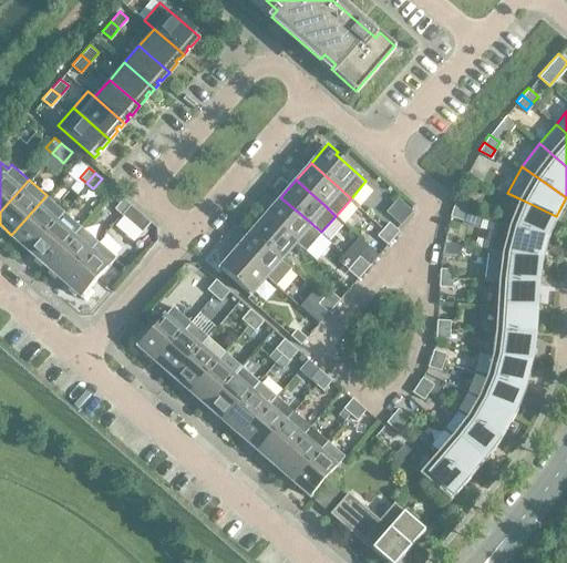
[(11,235),(29,249),(63,210),(47,195),(11,235)]
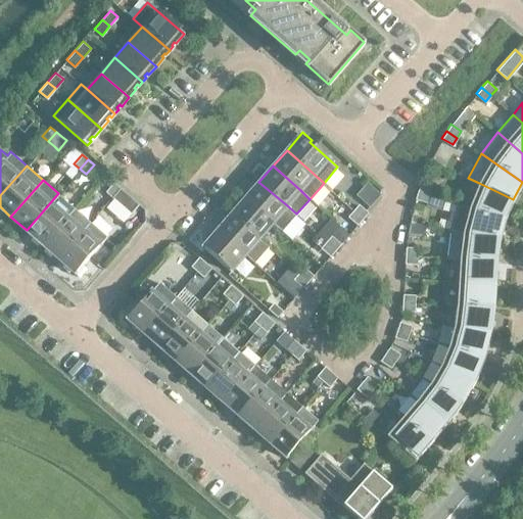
[(105,191),(111,196),(120,187),(113,181),(105,191)]
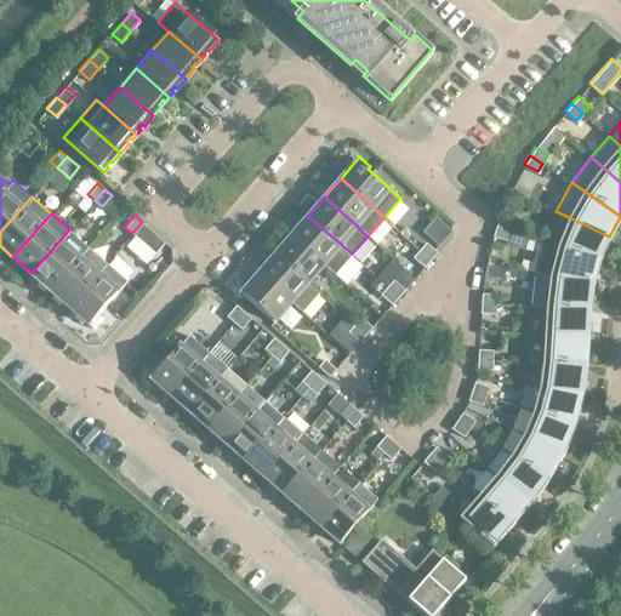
[(352,254),(341,244),(307,216),(291,234),(324,263),(335,273),(352,254)]
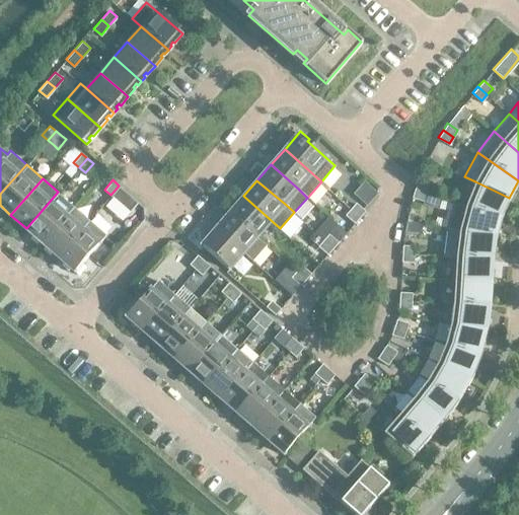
[(417,180),(414,189),(426,192),(429,185),(417,180)]
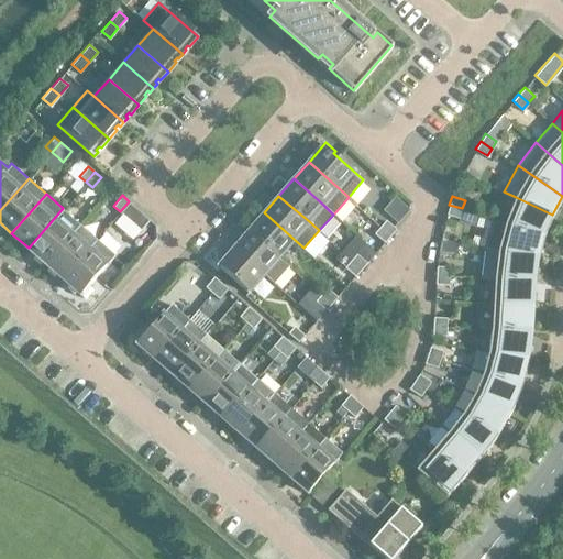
[(516,197),(505,223),(543,236),(552,215),(516,197)]
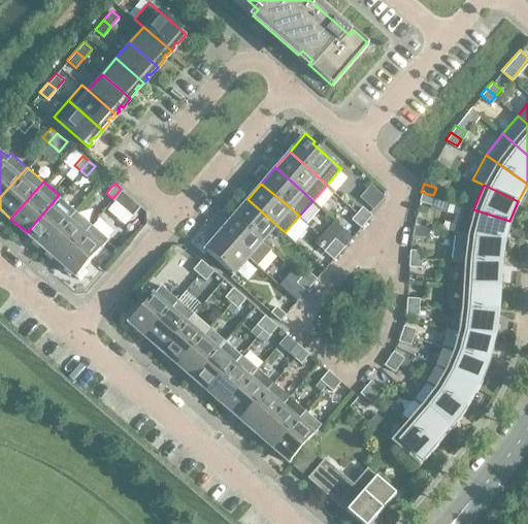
[(140,205),(121,189),(112,198),(132,215),(140,205)]
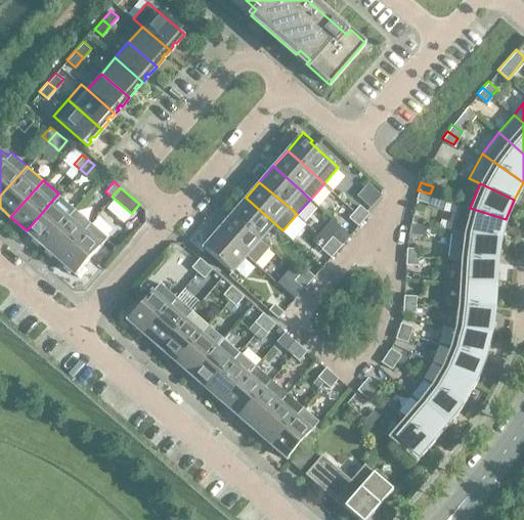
[(428,202),(430,193),(418,190),(416,198),(428,202)]
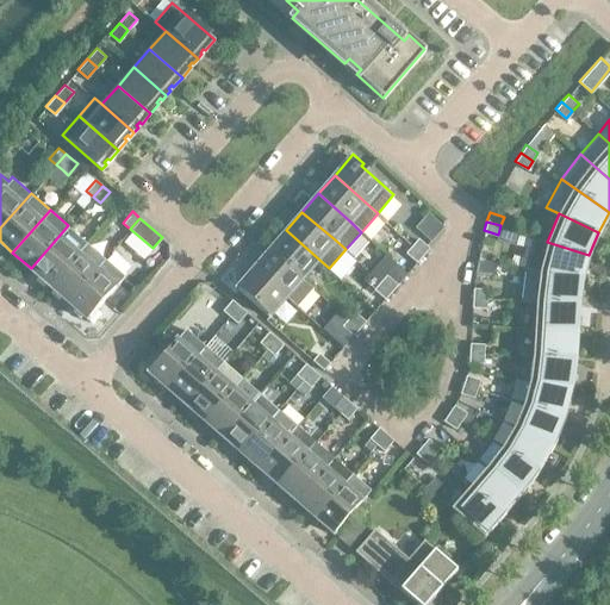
[(31,268),(49,285),(87,242),(68,225),(31,268)]
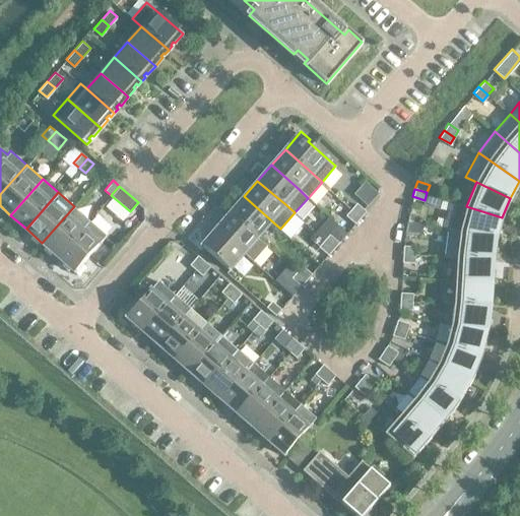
[(258,236),(271,220),(244,196),(230,212),(258,236)]
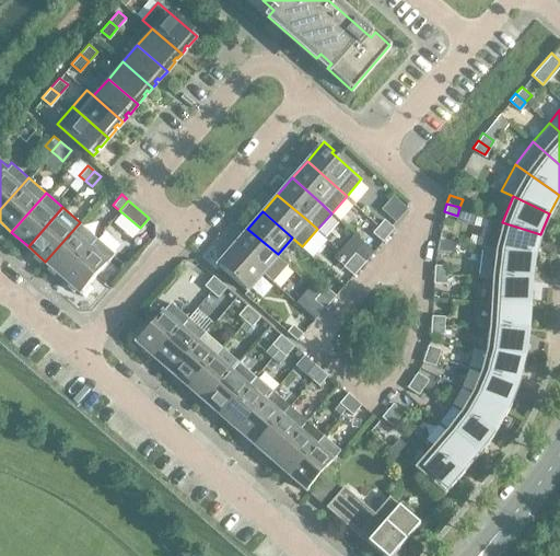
[(384,218),(377,224),(388,233),(394,227),(384,218)]
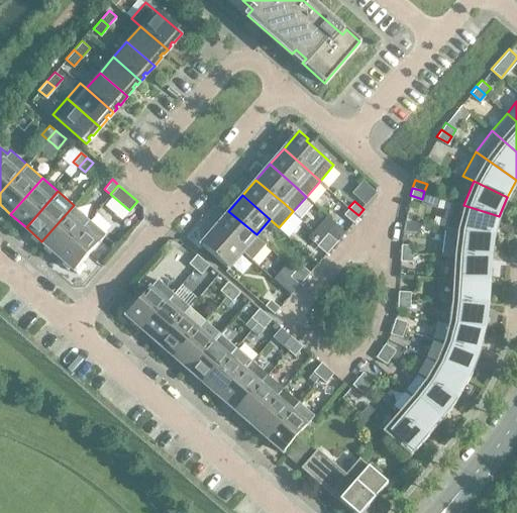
[(463,205),(452,201),(445,227),(494,236),(499,216),(463,205)]
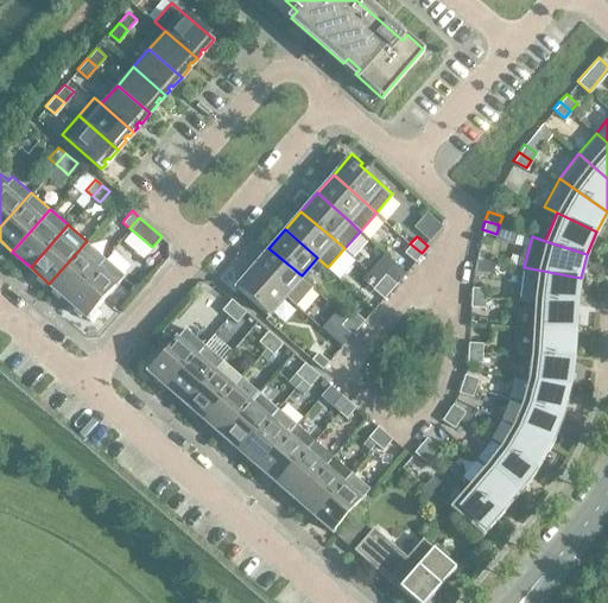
[(49,284),(68,299),(105,256),(87,241),(49,284)]
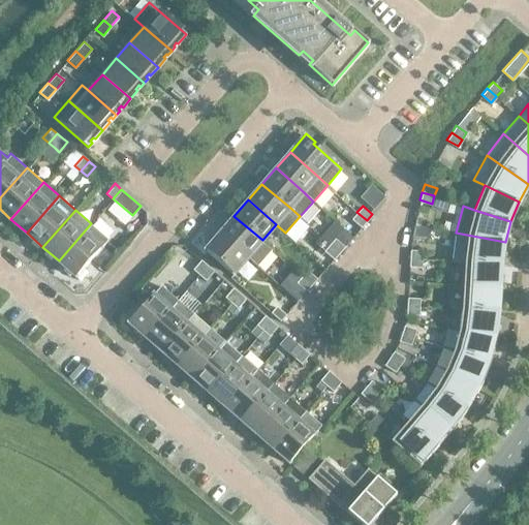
[(367,220),(356,212),(351,218),(361,226),(367,220)]
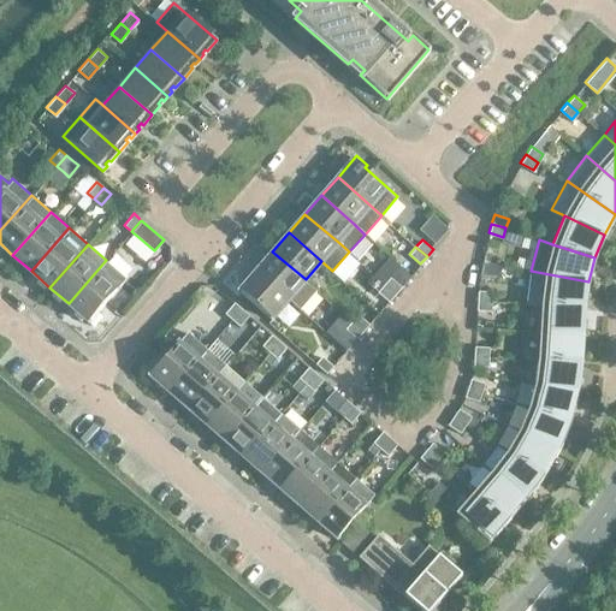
[(256,270),(289,298),(300,308),(317,289),(306,279),(272,251),(256,270)]
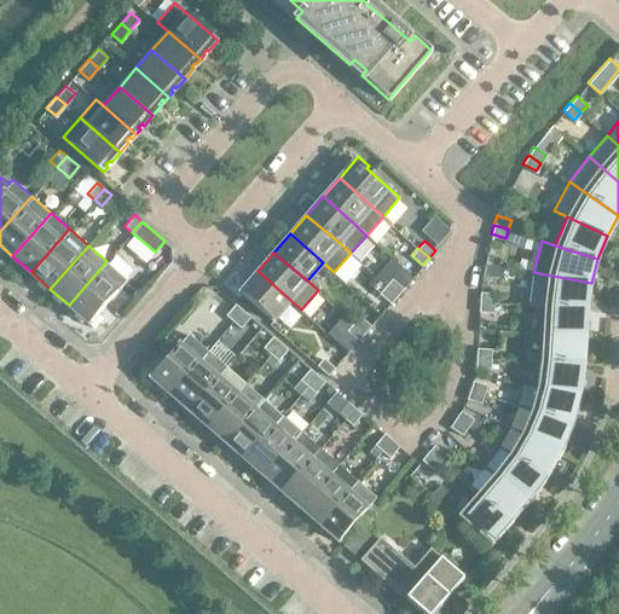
[(106,261),(69,305),(91,324),(100,313),(98,312),(126,278),(106,261)]
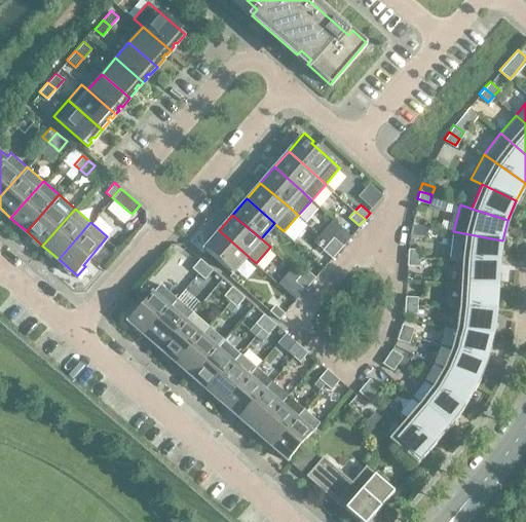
[(232,271),(247,255),(219,230),(204,248),(232,271)]
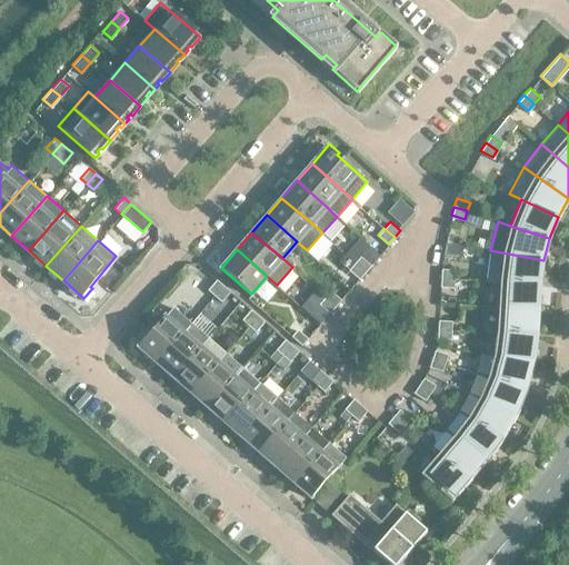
[(490,250),(486,279),(499,280),(540,283),(543,260),(490,250)]
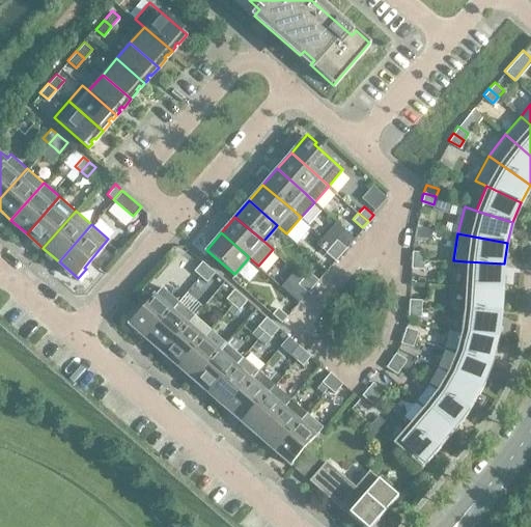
[(331,245),(340,252),(345,246),(336,239),(331,245)]
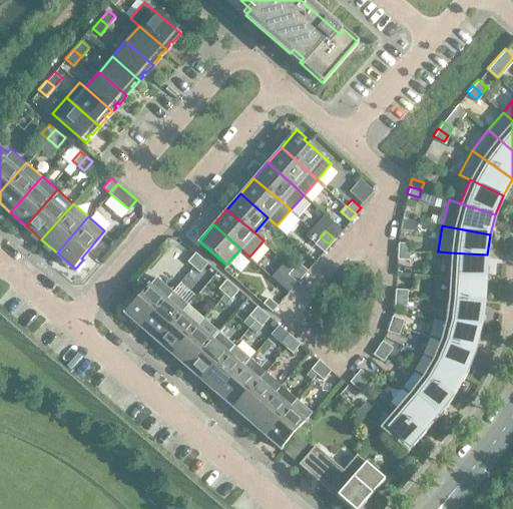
[(329,243),(320,236),(315,242),(324,249),(329,243)]
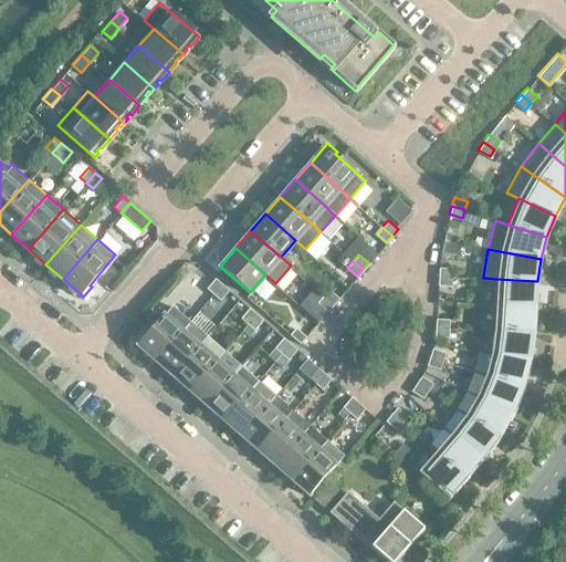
[(439,267),(438,276),(451,276),(452,267),(439,267)]
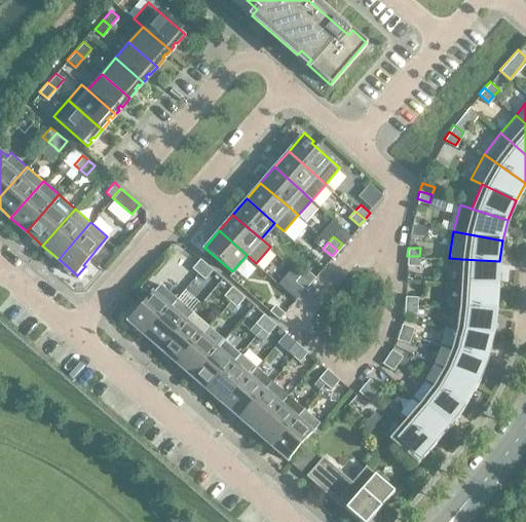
[(419,256),(407,256),(407,264),(419,264),(419,256)]
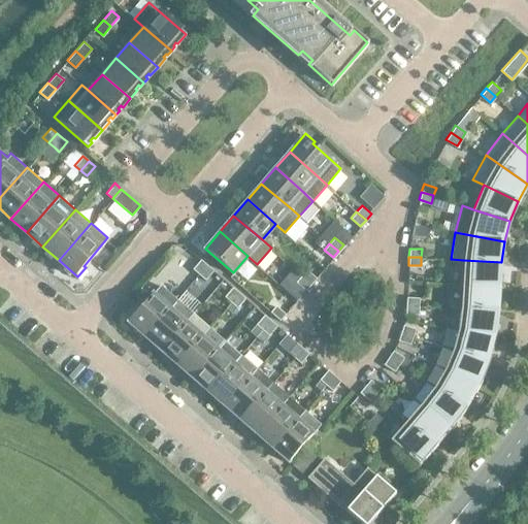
[(193,267),(199,273),(207,264),(201,258),(193,267)]
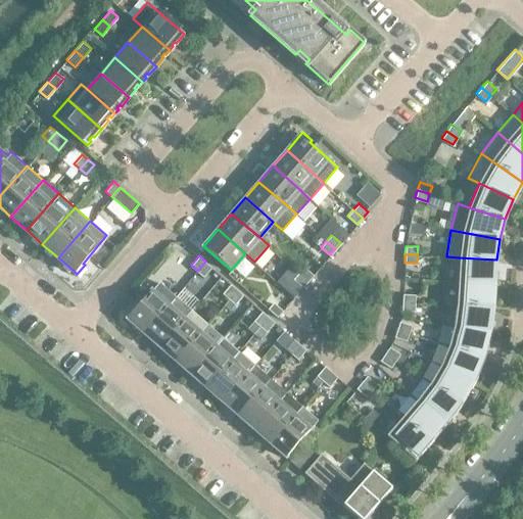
[(458,281),(495,283),(496,260),(459,257),(458,281)]
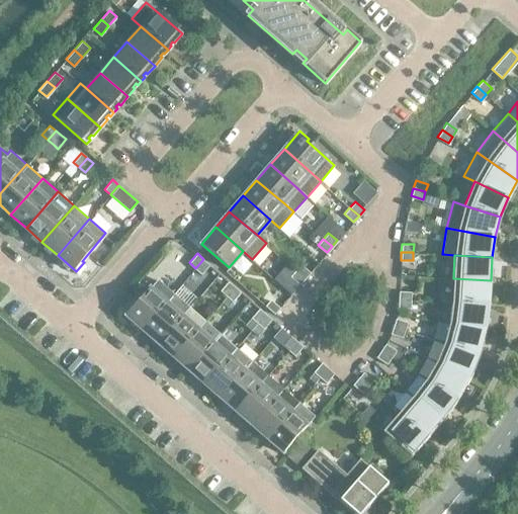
[(209,264),(203,259),(195,268),(201,273),(209,264)]
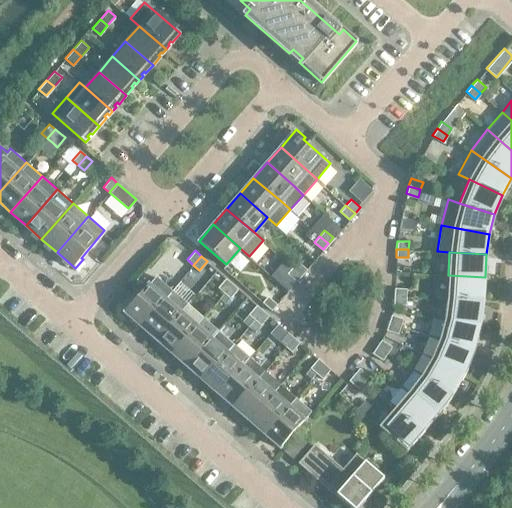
[(297,260),(292,266),(301,274),(306,268),(297,260)]
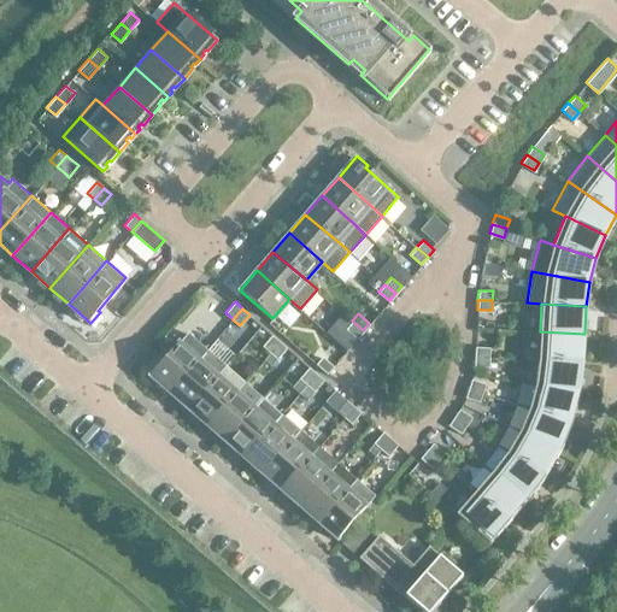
[(363,330),(352,321),(346,328),(357,337),(363,330)]
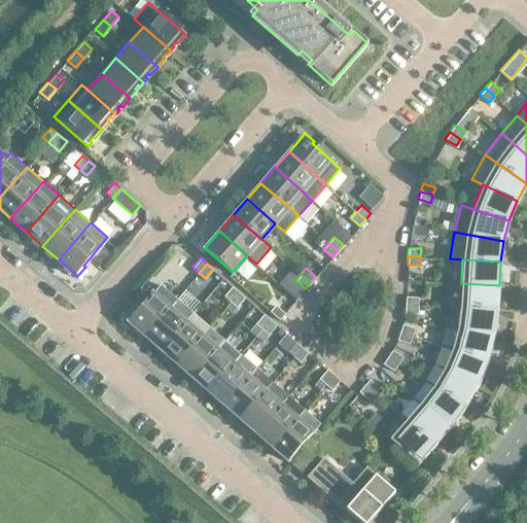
[(144,335),(177,298),(161,283),(136,311),(134,309),(126,318),(144,335)]
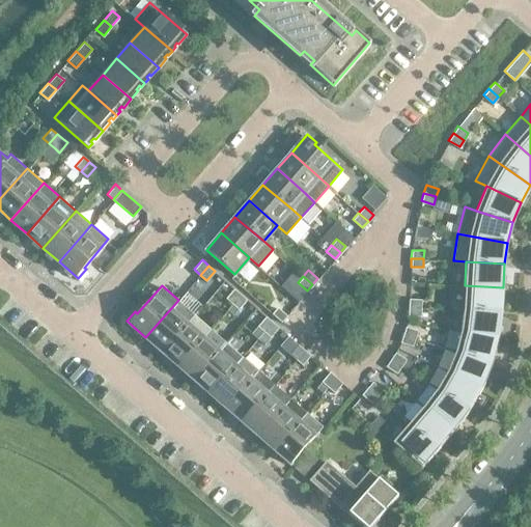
[(502,311),(503,287),(465,285),(464,309),(502,311)]
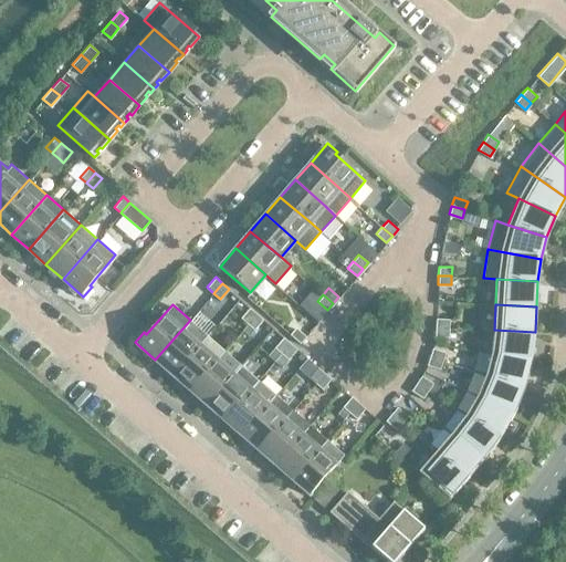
[(240,316),(247,322),(255,312),(249,306),(240,316)]
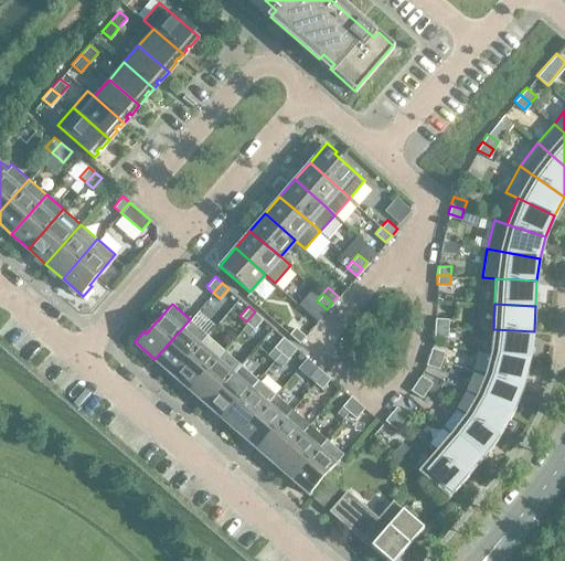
[(246,321),(242,327),(248,334),(253,327),(262,317),(255,311),(246,321)]
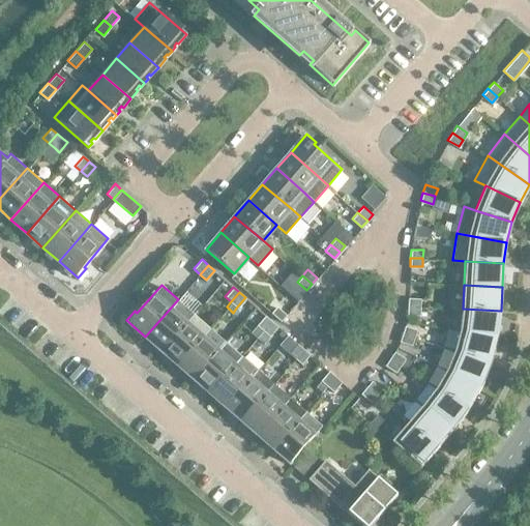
[(408,305),(420,305),(420,298),(408,297),(408,305)]
